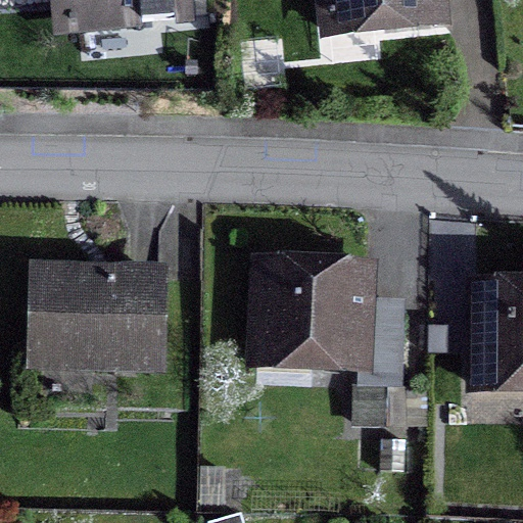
[(186,0),(60,0),(64,33),(188,20),(186,0)]
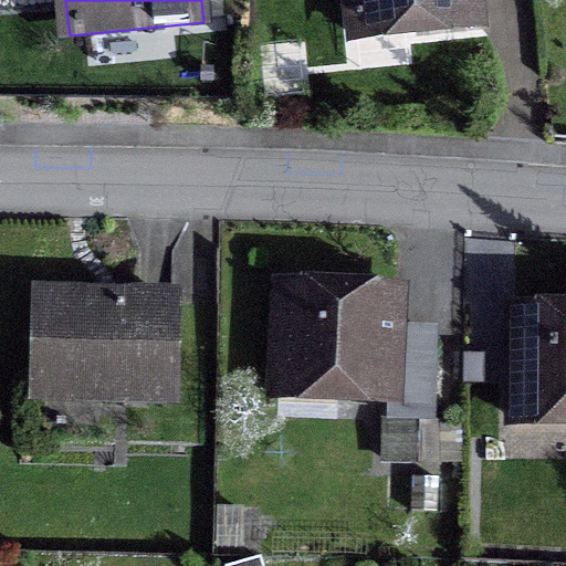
[(346,0),(350,40),(473,28),(469,0),(346,0)]
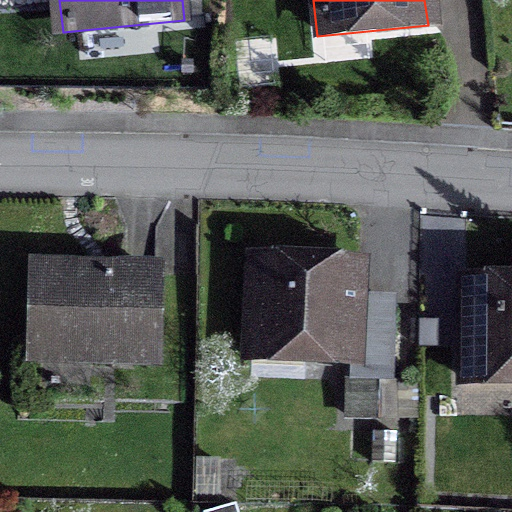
[(354,315),(355,268),(251,264),(248,359),(349,363),(347,419),(372,420),(373,382),(387,382),(389,317),(354,315)]
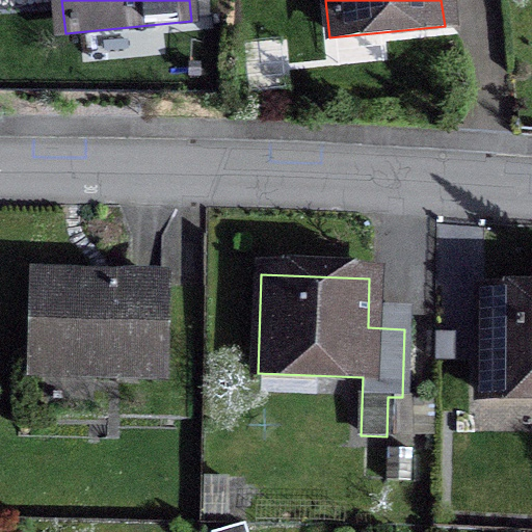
[(91,281),(31,278),(28,364),(90,366),(90,377),(159,378),(161,288),(91,286),(91,281)]
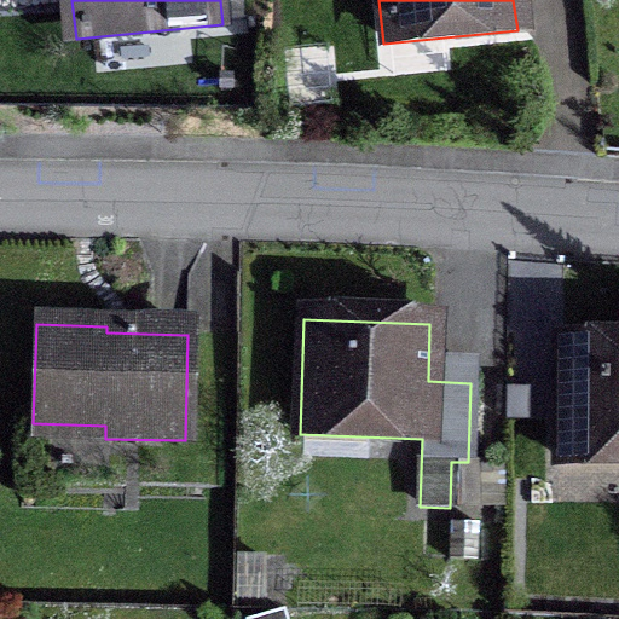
[(618,346),(557,346),(557,462),(618,462),(618,346)]
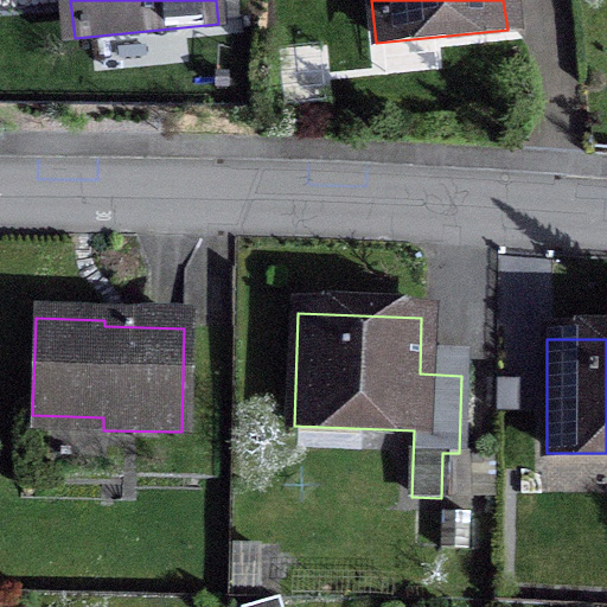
All buildings are outlined.
